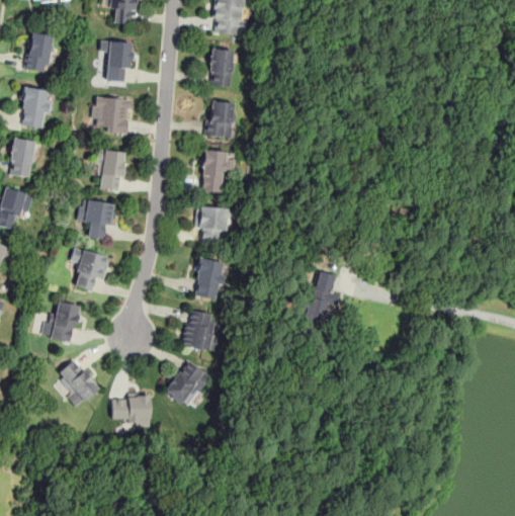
[(111,0),(110,22),(135,24),(137,0),(111,0)]
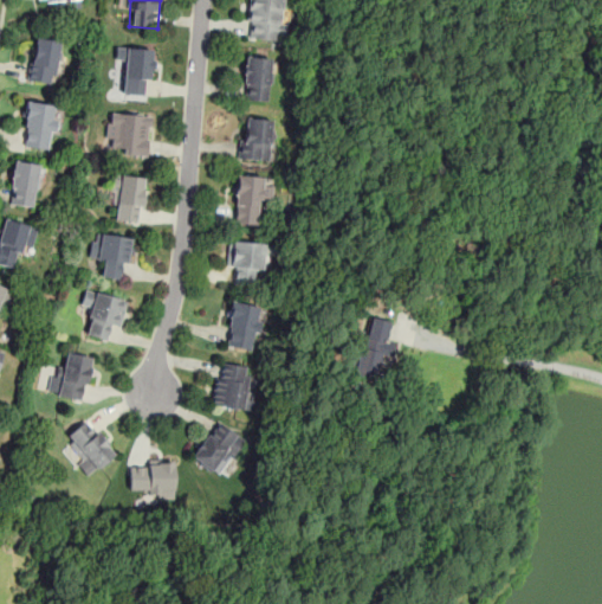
[(250,0),(247,42),(286,44),(289,0),(250,0)]
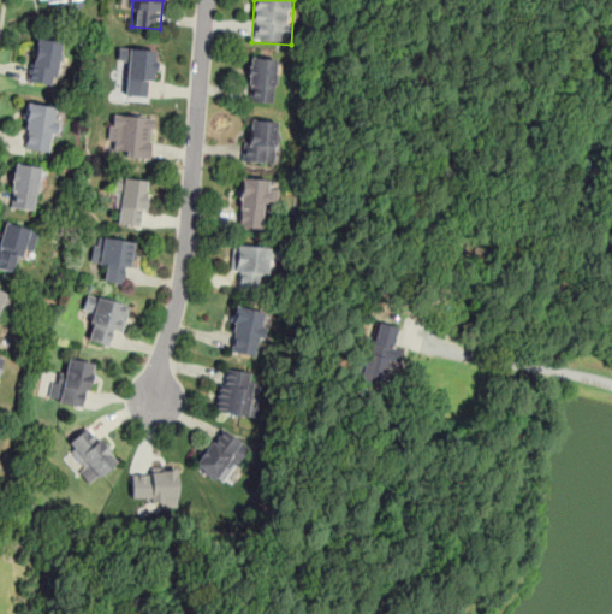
[(55,89),(63,43),(37,40),(30,84),(55,89)]
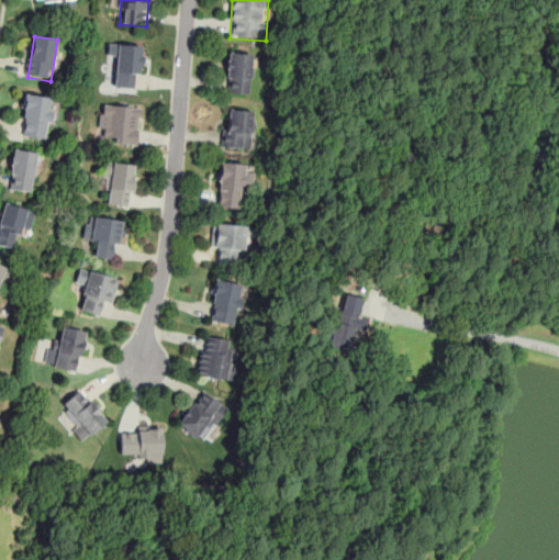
[(118,91),(143,91),(143,45),(110,45),(110,64),(118,64),(118,91)]
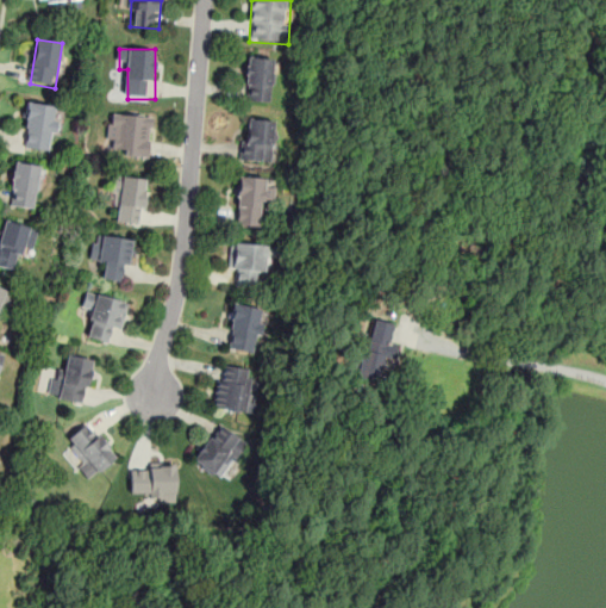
[(245,101),(273,105),(277,60),(249,56),(245,101)]
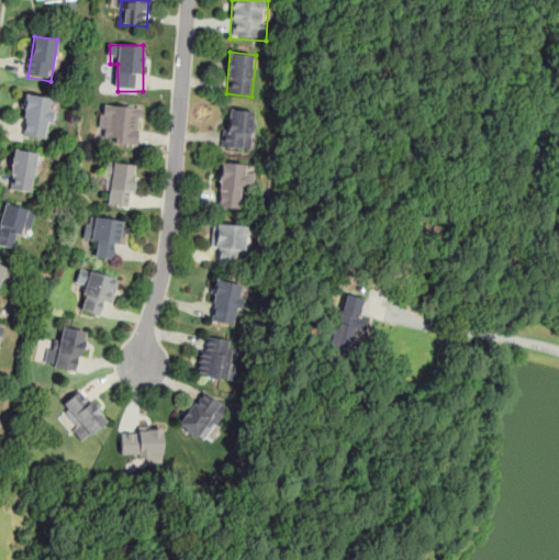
[(49,141),(55,99),(26,94),(21,136),(49,141)]
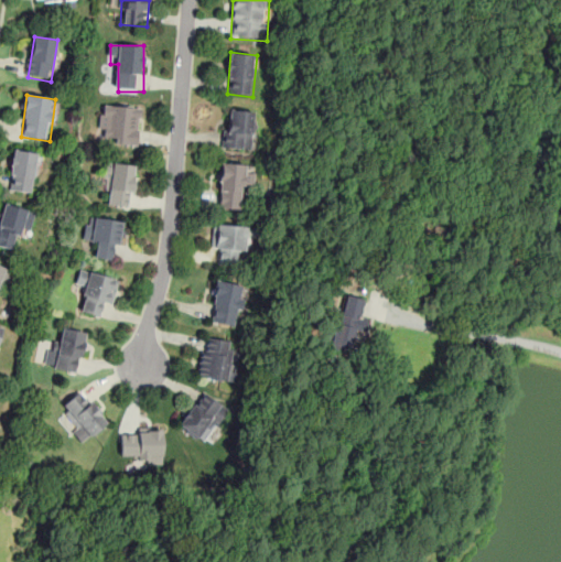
[(141,107),(103,106),(101,136),(112,136),(112,148),(141,148),(141,107)]
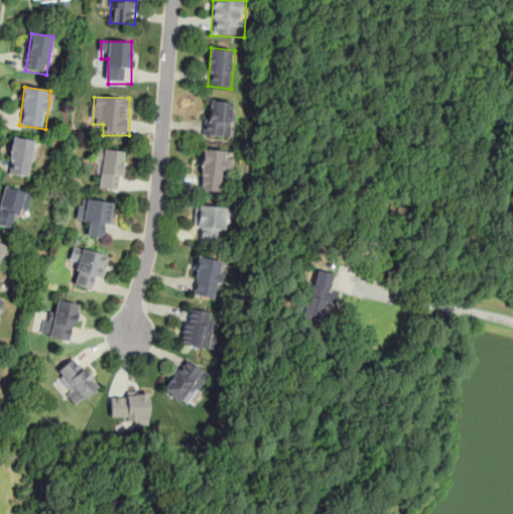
[(204,138),(232,141),(236,103),(208,100),(204,138)]
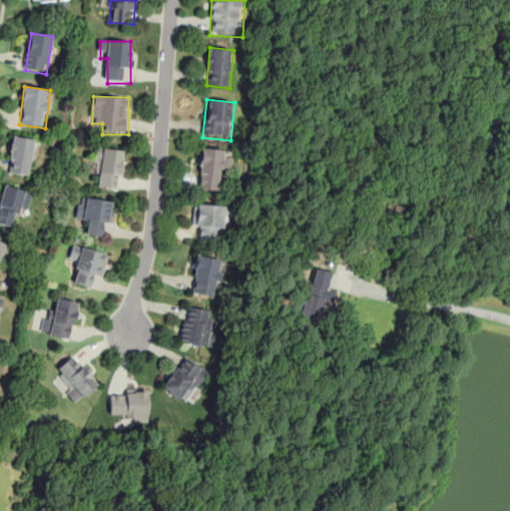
[(35,138),(12,136),(8,174),(31,176),(35,138)]
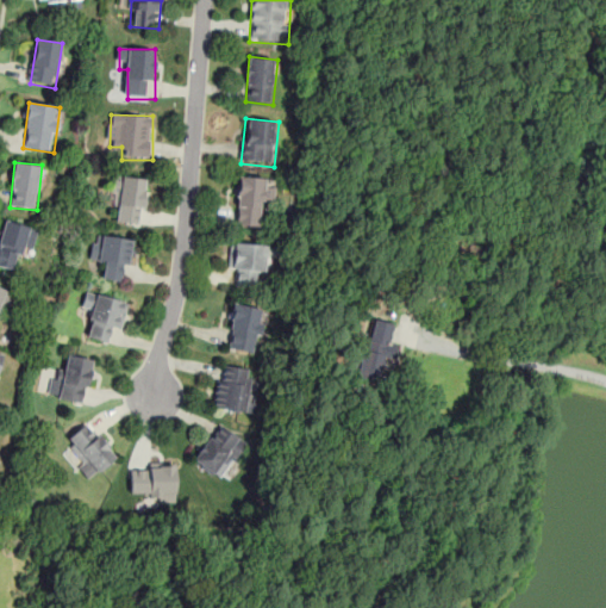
[(144,225),(147,178),(118,177),(114,223),(144,225)]
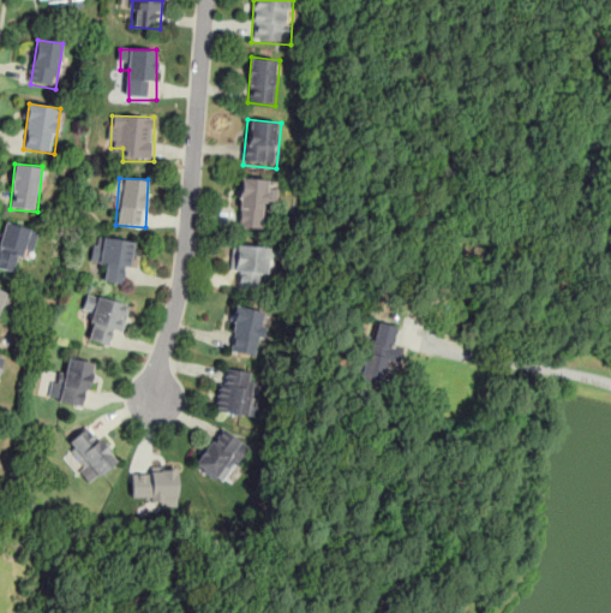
[(263,230),(264,206),(277,206),(277,180),(241,179),(239,230),(263,230)]
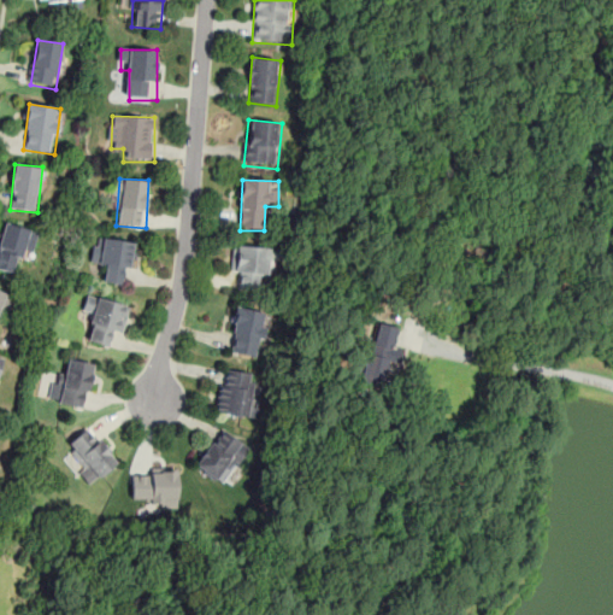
[(41,232),(5,222),(0,242),(0,271),(18,276),(24,252),(36,255),(41,232)]
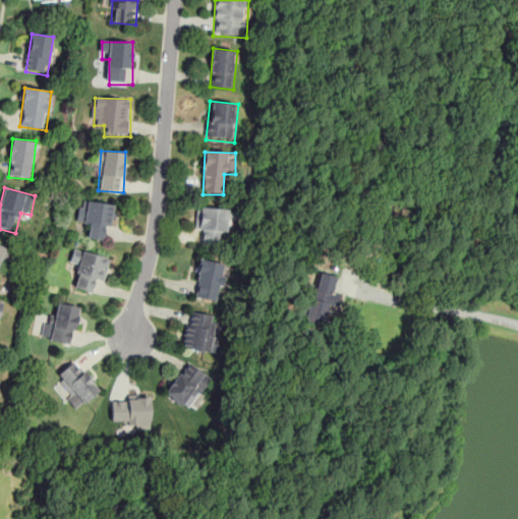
[(117,205),(81,198),(78,223),(89,225),(87,238),(111,242),(117,205)]
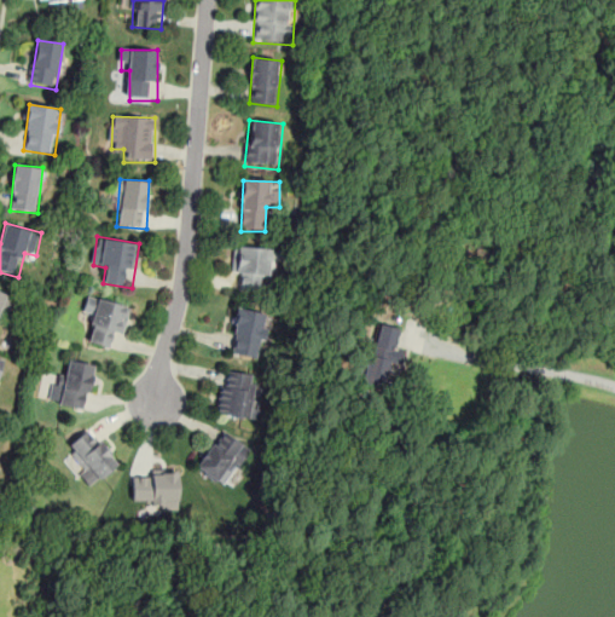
[(272,280),(276,251),(237,247),(235,272),(243,274),(241,290),(259,293),(260,278),(272,280)]
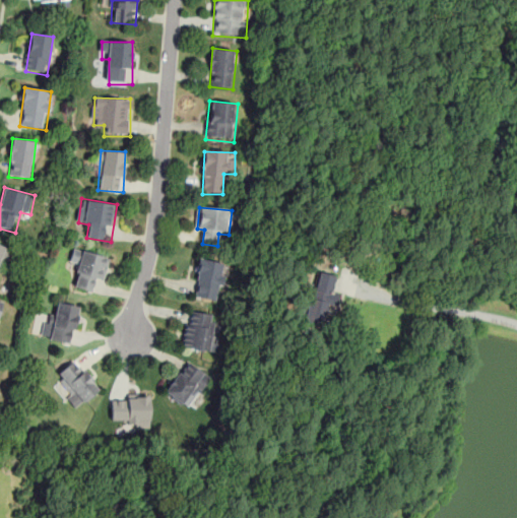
[(0,274),(10,248),(0,244),(0,274)]
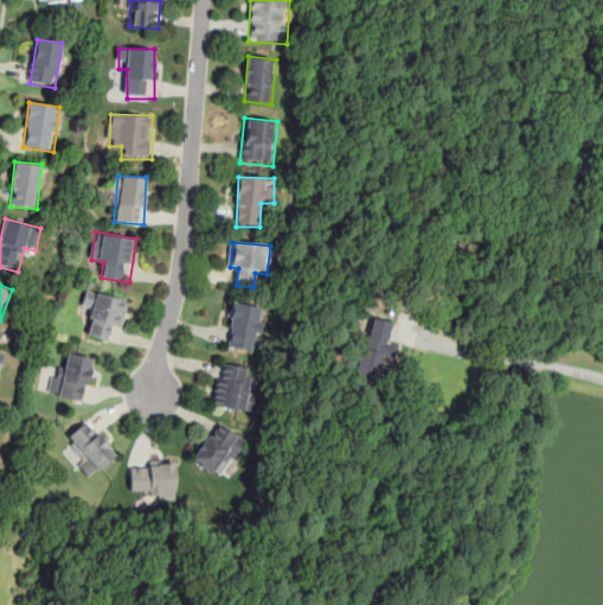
[(123,331),(132,301),(88,290),(82,310),(95,313),(88,336),(108,342),(111,329),(123,331)]
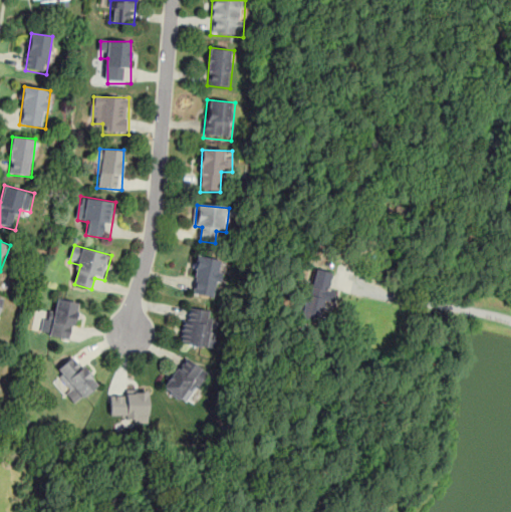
[(193,295),(218,299),(223,261),(198,257),(193,295)]
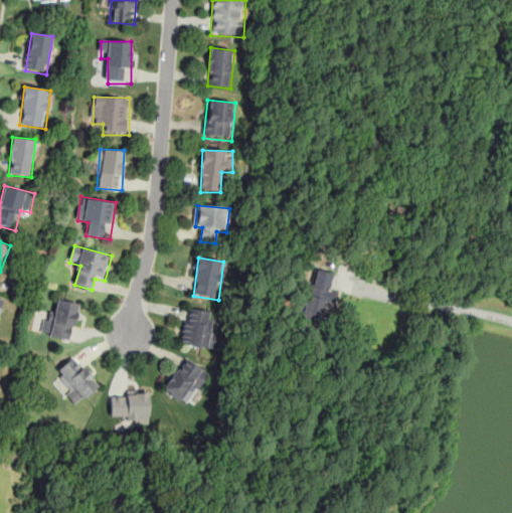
[(319,271),(306,320),(329,326),(338,293),(330,291),(334,275),(319,271)]
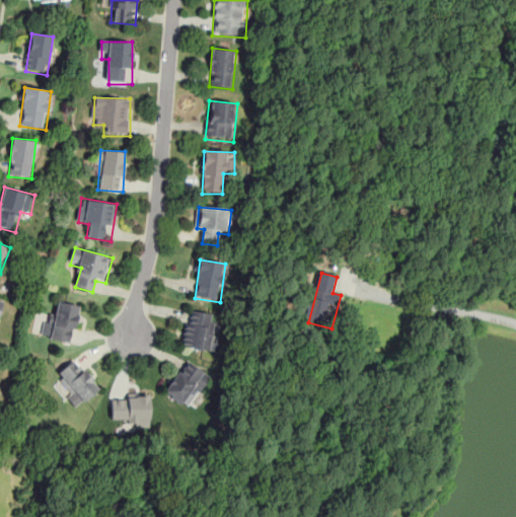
[(81,306),(60,302),(57,314),(51,312),(45,339),(73,345),(81,306)]
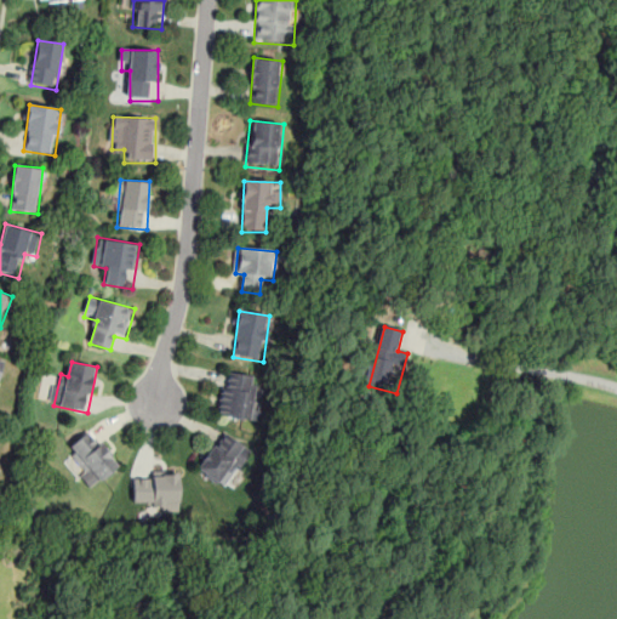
[(252,424),(260,379),(228,374),(221,418),(252,424)]
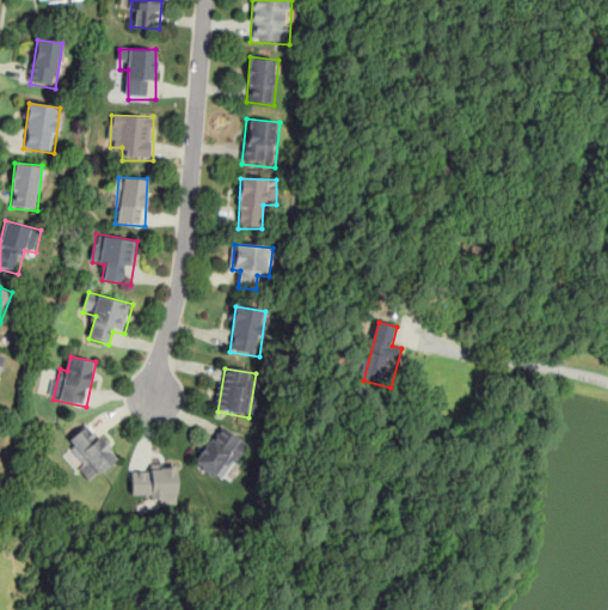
[(67,444),(94,480),(120,459),(92,424),(67,444)]
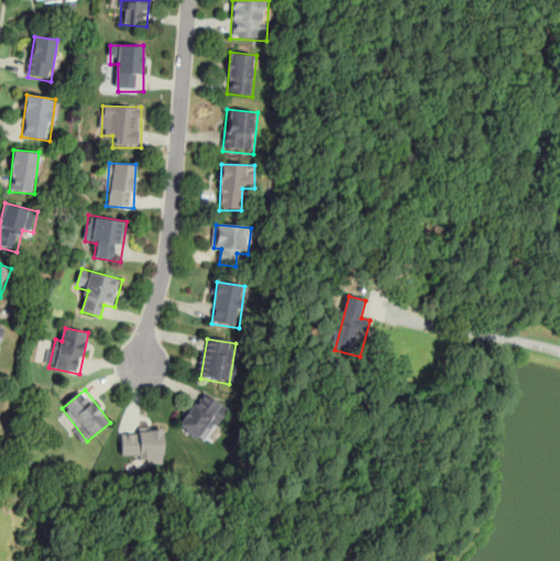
[(180,428),(207,443),(229,408),(201,392),(180,428)]
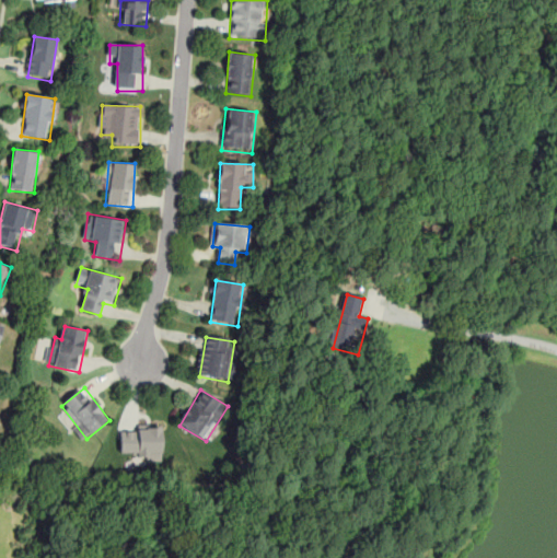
[(163,429),(122,429),(122,455),(139,455),(139,462),(163,462),(163,429)]
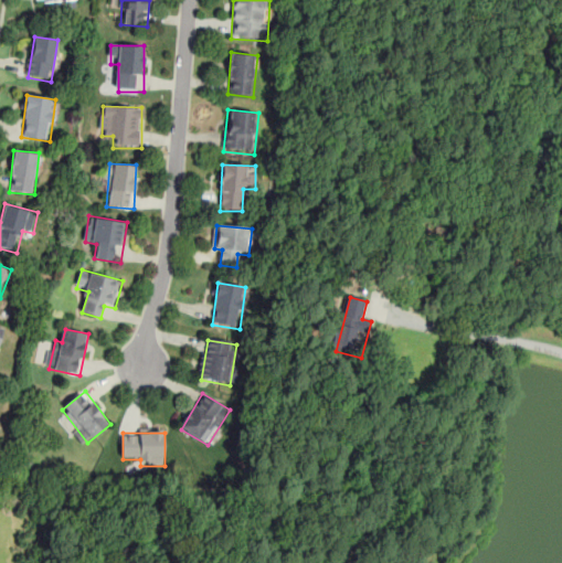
All buildings are outlined.
